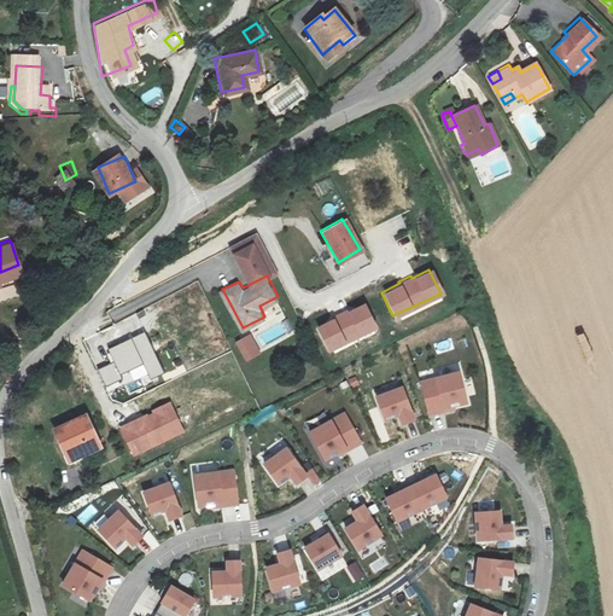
[(362,302),(345,311),(344,308),(332,314),(333,315),(315,325),(326,348),(373,326),(362,302)]
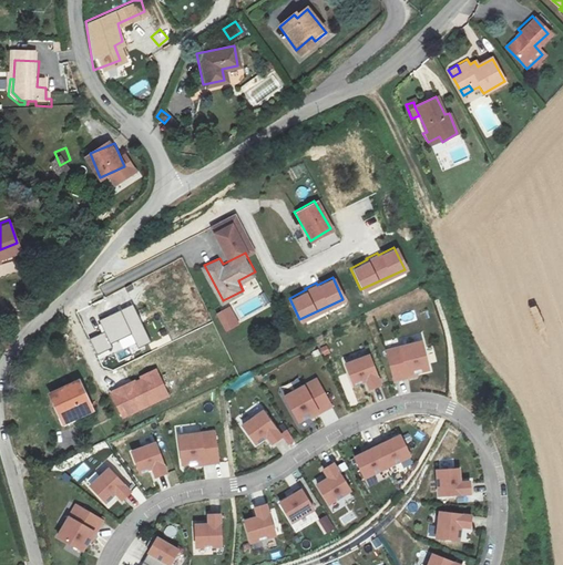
[(429,368),(422,340),(387,349),(395,379),(409,376),(408,373),(417,371),(429,368)]
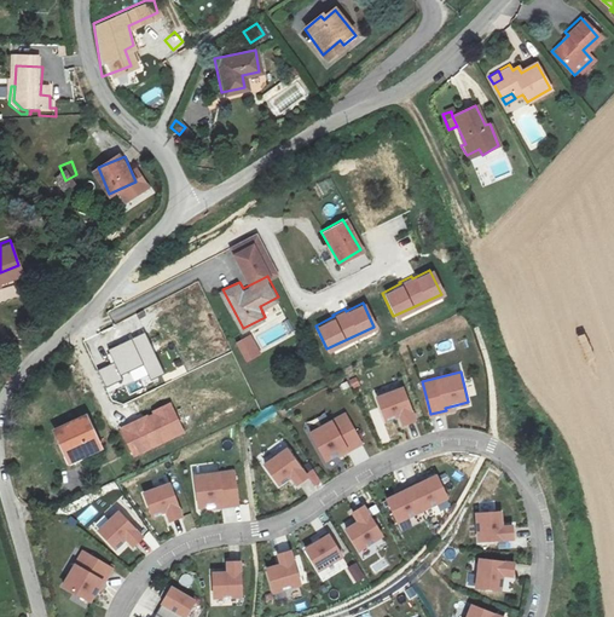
[(416,419),(404,386),(377,396),(387,419),(400,414),(404,424),(416,419)]
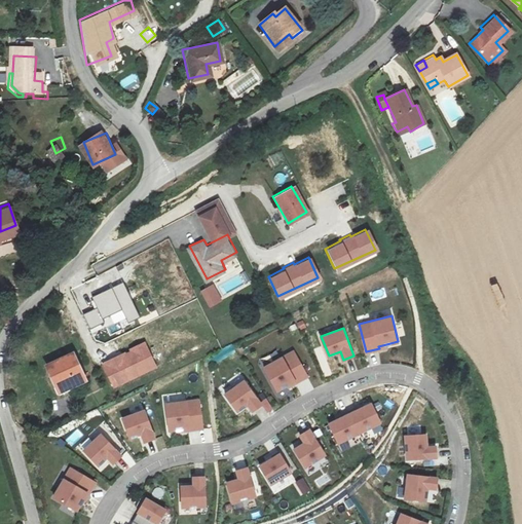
[(308,375),(294,349),(265,366),(277,389),(288,383),(295,379),(296,381),(308,375)]
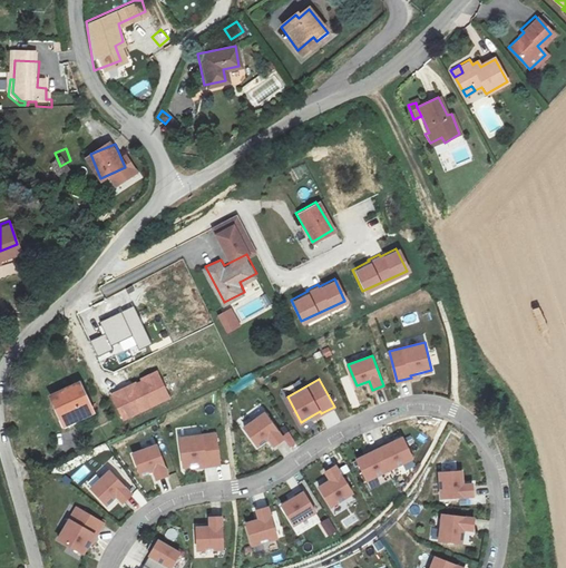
[(48,393),(60,420),(70,414),(74,420),(91,411),(77,380),(48,393)]
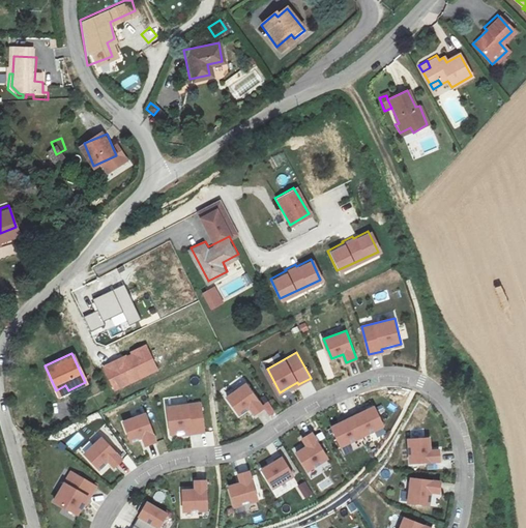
[(263,408),(246,383),(227,398),(239,414),(250,407),(255,414),(263,408)]
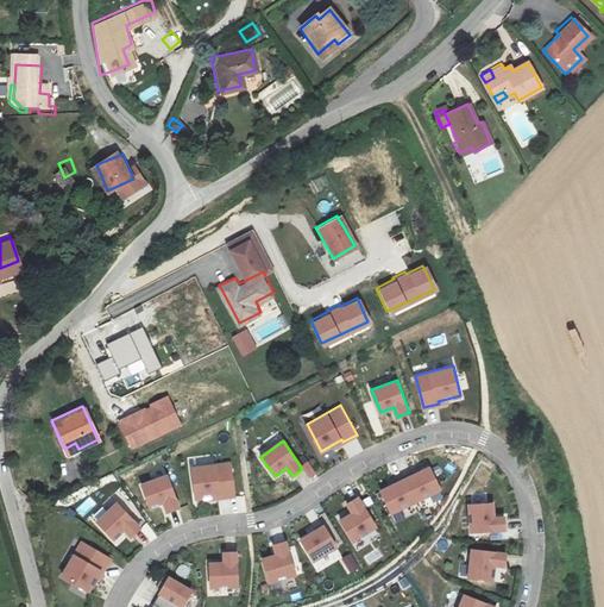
[(234,495),(230,463),(192,468),(195,499),(208,496),(218,495),(219,498),(234,495)]
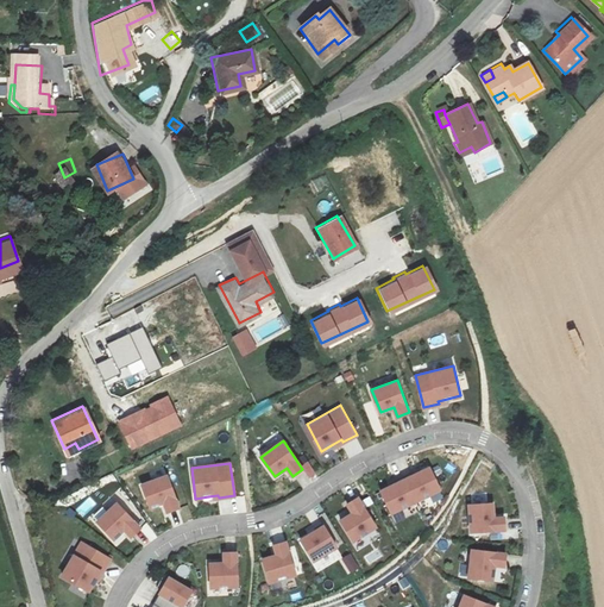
[(404,475),(416,500),(441,488),(431,467),(421,470),(414,475),(413,471),(404,475)]
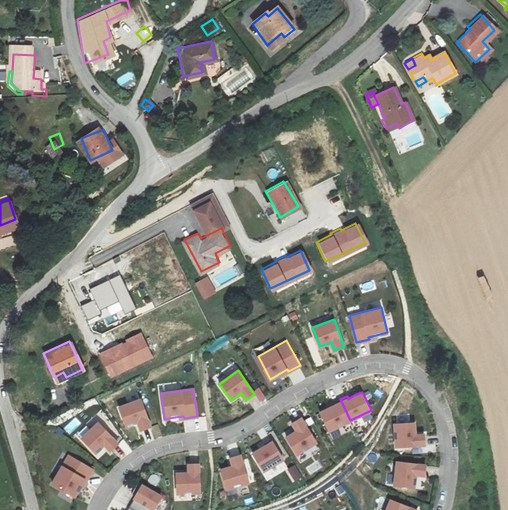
[(330,430),(350,420),(340,399),(333,402),(334,405),(328,408),(321,412),(330,430)]
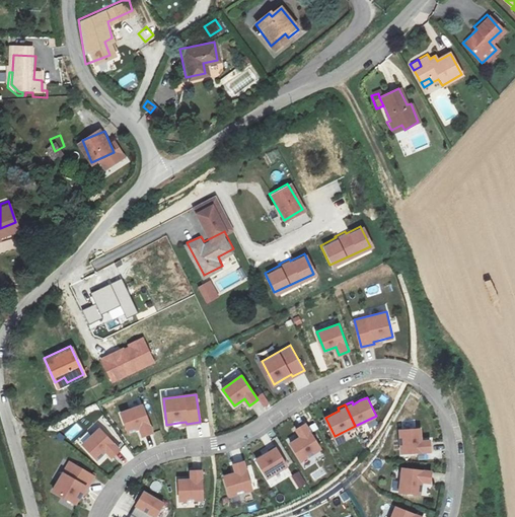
[(127,432),(139,428),(142,436),(152,432),(142,405),(120,414),(127,432)]
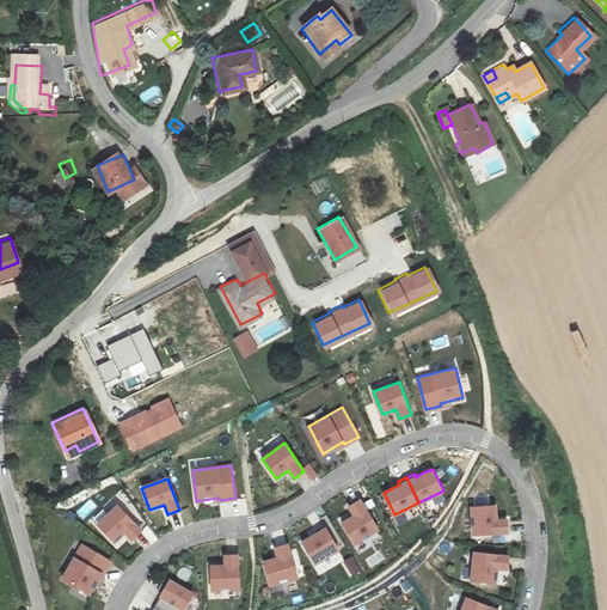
[(343,523),(355,543),(378,528),(360,499),(349,506),(355,514),(343,523)]
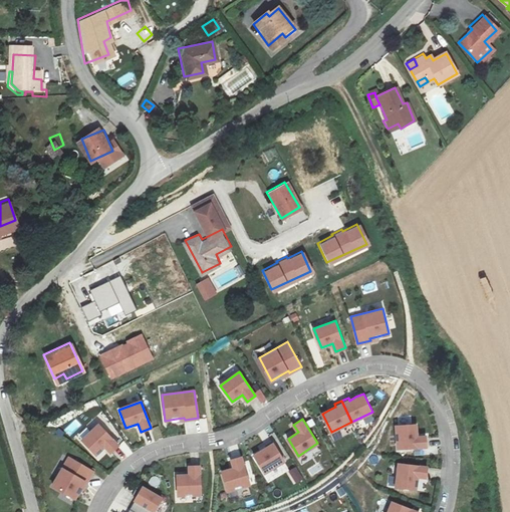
[(399,448),(427,446),(427,435),(418,436),(417,424),(397,425),(399,448)]
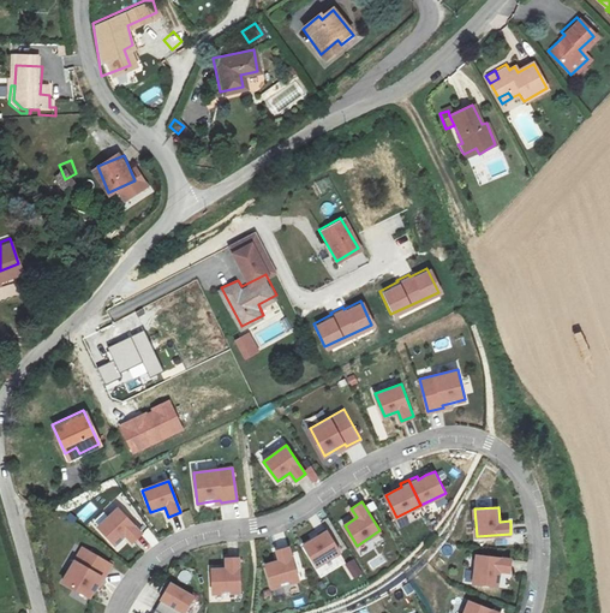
[(141,534),(118,509),(97,527),(114,545),(125,534),(132,542),(141,534)]
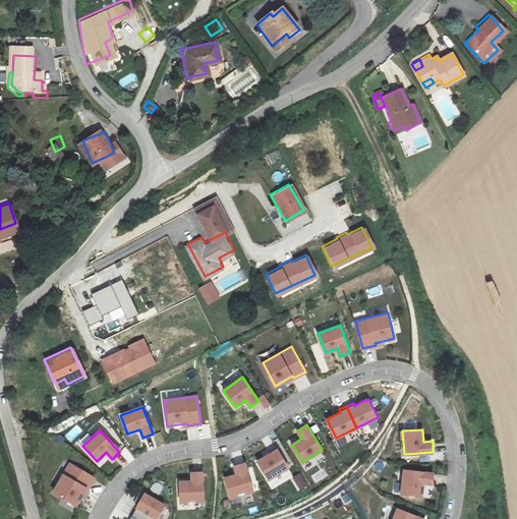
[(287,467),(275,447),(268,451),(270,453),(264,457),(256,461),(268,479),(287,467)]
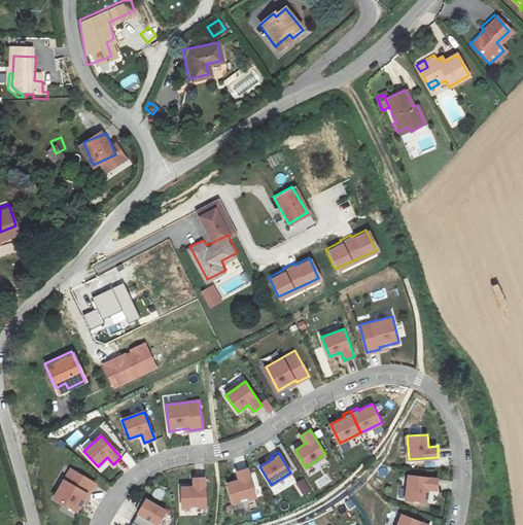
[(255,496),(246,467),(236,471),(239,480),(227,484),(233,503),(255,496)]
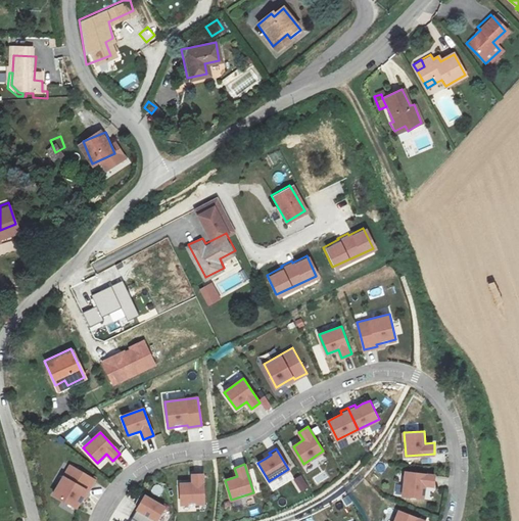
[(69,465),(52,493),(75,507),(81,498),(85,490),(87,491),(94,479),(69,465)]
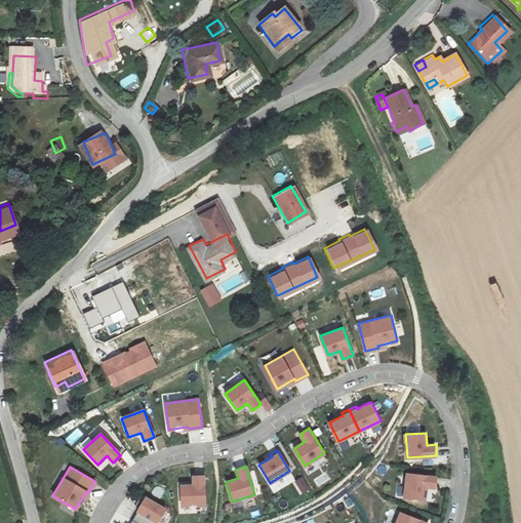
[(408,473),(405,496),(426,498),(428,486),(436,487),(437,476),(408,473)]
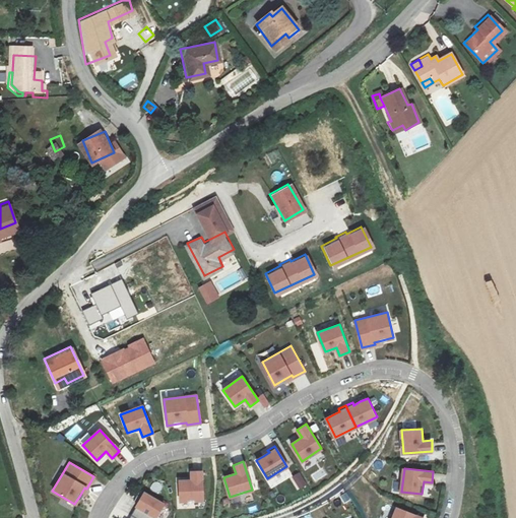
[(203,500),(202,470),(191,471),(192,479),(179,480),(180,501),(203,500)]
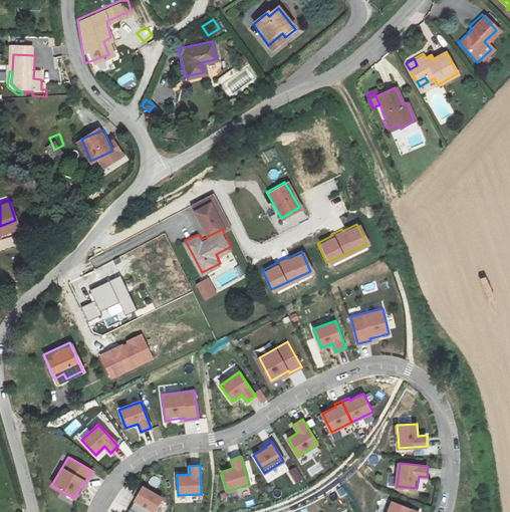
[(135,511),(152,511),(161,498),(139,485),(134,493),(137,494),(129,508),(135,511)]
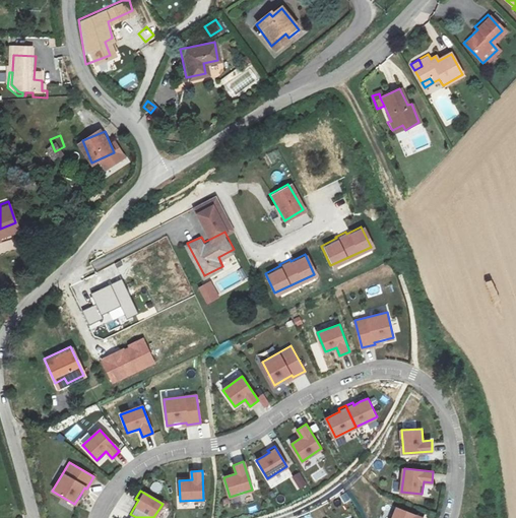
[(135,499),(127,513),(130,514),(138,500),(135,499)]
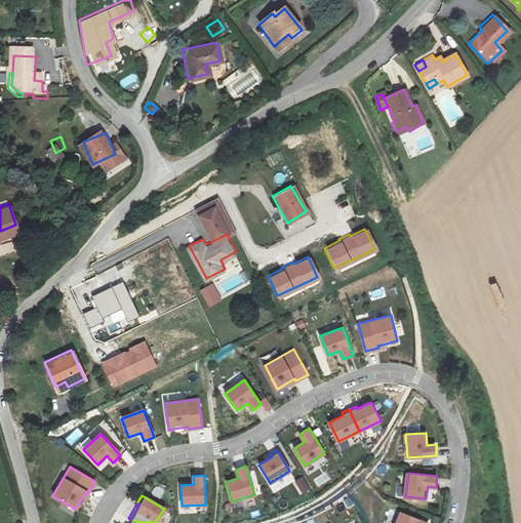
[(397,522),(429,522),(402,512),(397,522)]
